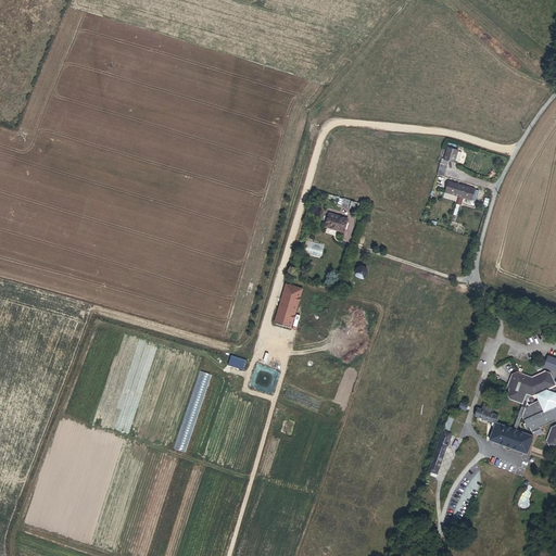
[(442,159),(438,175),(444,177),(449,161),(455,163),(456,162),(459,162),(462,153),(458,152),(458,151),(447,148),(444,160),(442,159)]
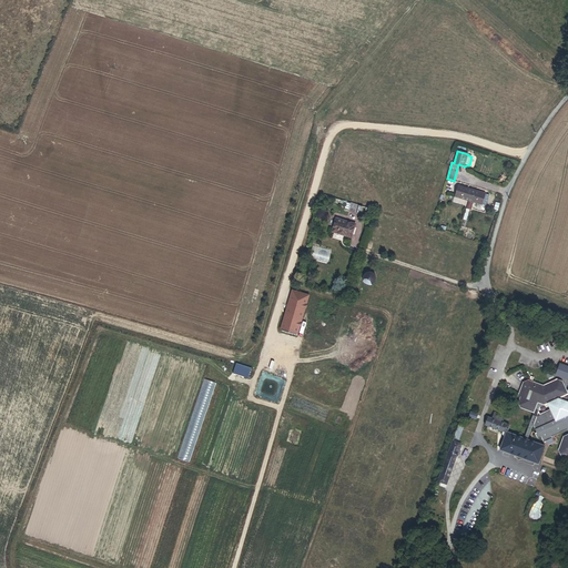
[(458,185),(455,198),(483,205),(483,203),(486,204),(488,199),(485,198),(486,194),(458,185)]
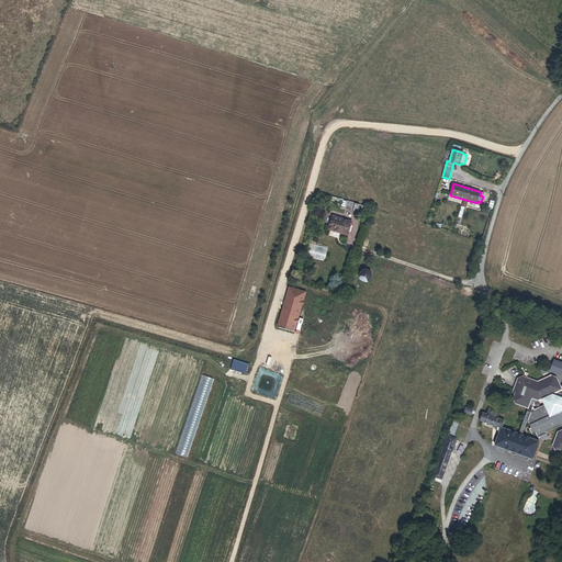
[(362,206),(351,203),(341,200),(340,203),(346,204),(344,209),(348,210),(360,214),(362,206)]
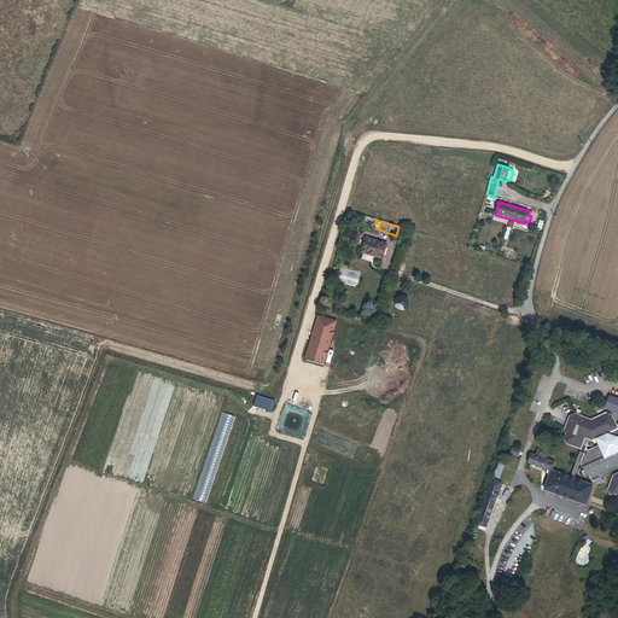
[(365,235),(361,252),(384,260),(389,243),(365,235)]
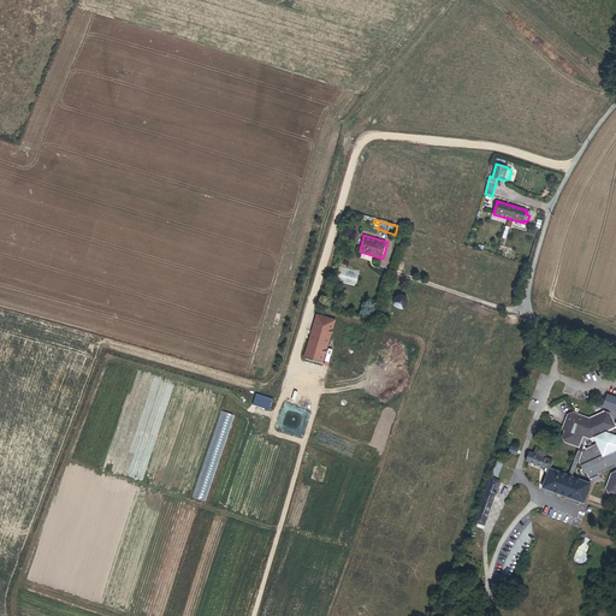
[(397,301),(397,302),(396,303),(397,304),(397,306),(397,307),(398,308),(400,309),(401,309),(402,311),(403,311),(404,311),(406,309),(407,309),(408,308),(409,308),(409,307),(410,306),(410,304),(410,303),(410,301),(409,300),(409,298),(408,298),(407,297),(406,297),(404,296),(403,296),(402,296),(401,297),(400,297),(398,298),(397,300),(397,301)]
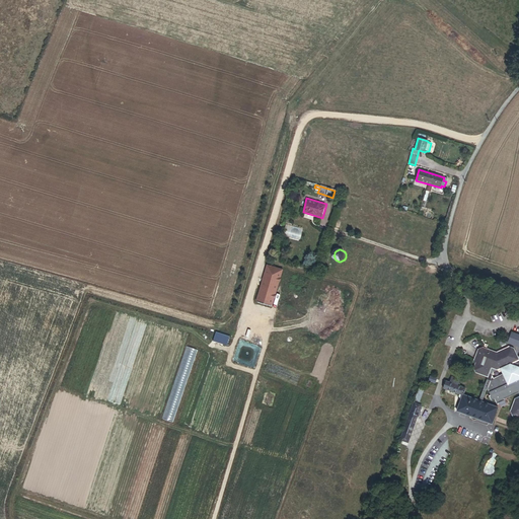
[(265,285),(278,288),(283,271),(270,267),(265,285)]
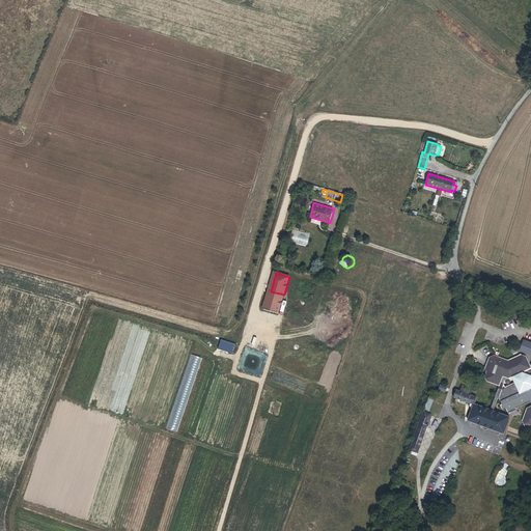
[(278,313),(284,295),(271,291),(264,309),(278,313)]
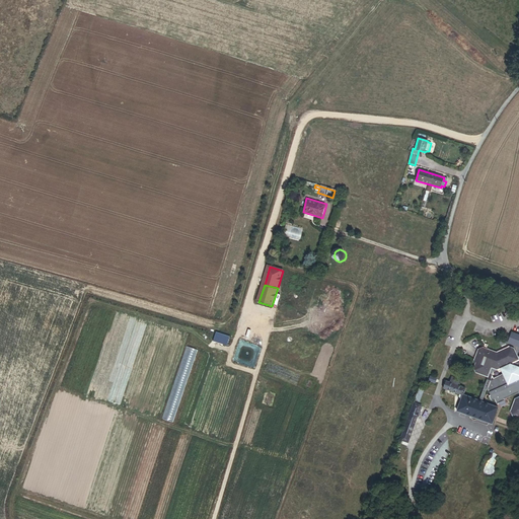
[(227,335),(220,332),(217,342),(227,345),(230,338),(226,337),(227,335)]
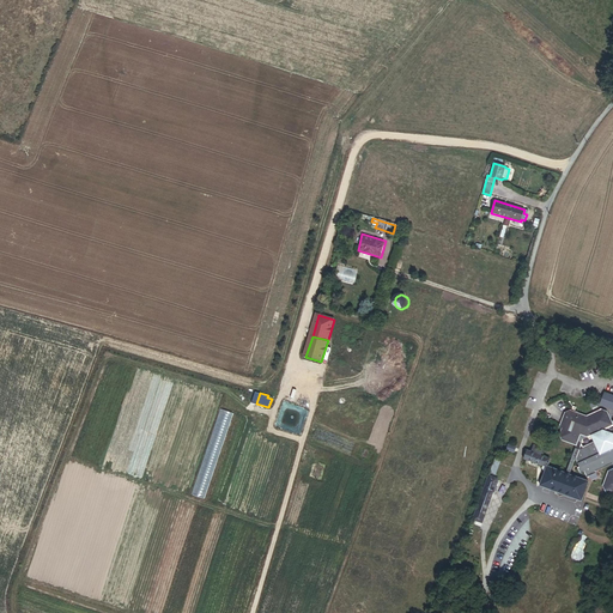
[(588,416),(571,410),(566,413),(560,428),(563,429),(560,435),(563,441),(577,445),(566,473),(570,474),(576,459),(583,439),(589,437),(604,430),(612,434),(612,469),(610,472),(605,486),(607,493),(612,496),(612,420),(612,422),(608,412),(602,410),(588,416)]
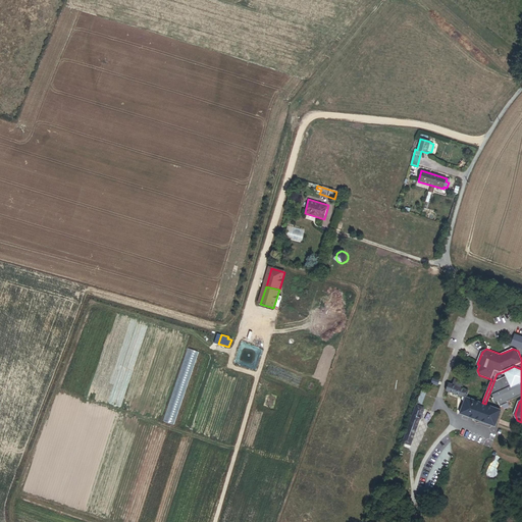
[(521,369),(514,366),(502,372),(497,374),(490,390),(491,392),(494,398),(492,399),(496,404),(499,402),(501,407),(509,404),(509,402),(521,396),(521,369)]
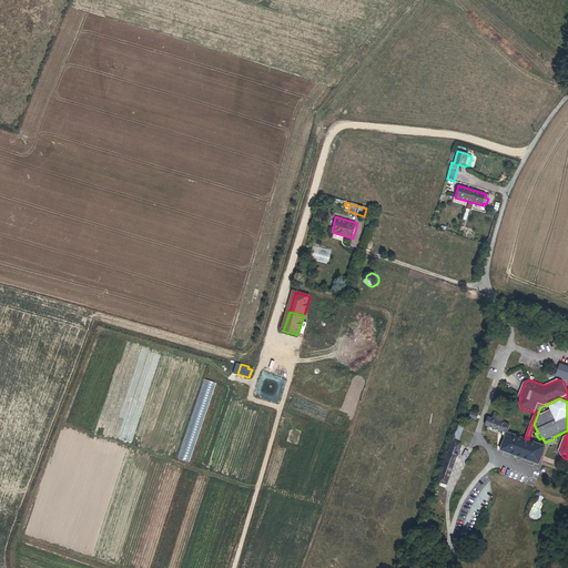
[(495,412),(493,418),(503,423),(504,418),(505,415),(495,412)]
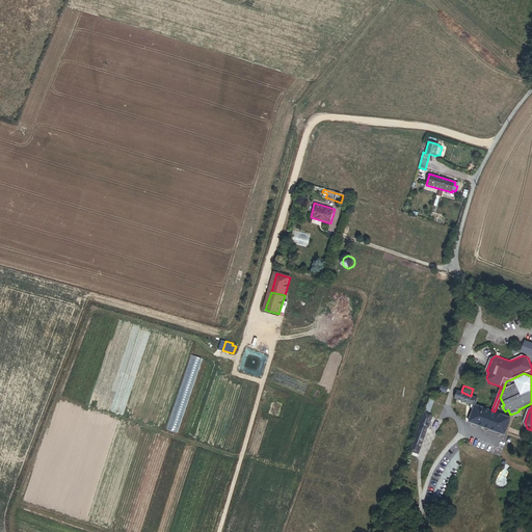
[(471,396),(461,392),(457,390),(454,398),(475,405),(475,404),(477,398),(471,396)]
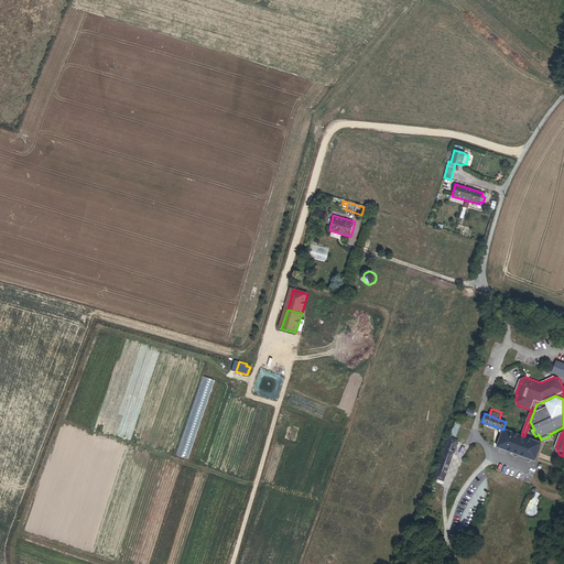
[(461,423),(456,421),(452,434),(455,435),(456,435),(461,423)]
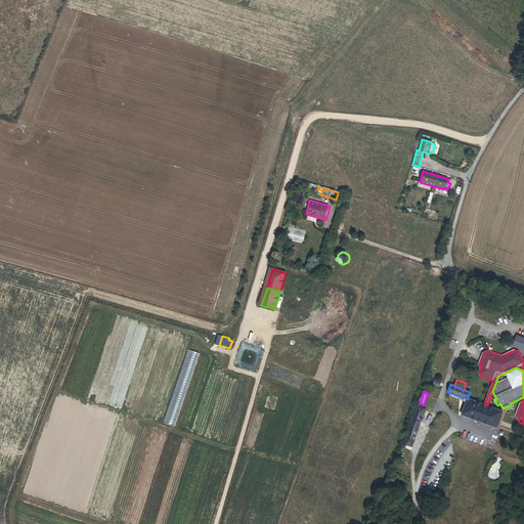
[(484,404),(468,398),(468,399),(463,415),(471,418),(471,417),(489,424),(489,425),(497,428),(504,411),(487,405),(484,404)]
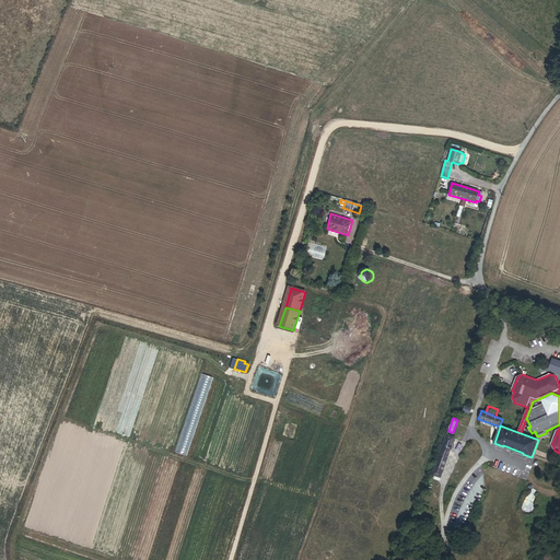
[(447,434),(432,476),(441,479),(455,438),(447,434)]
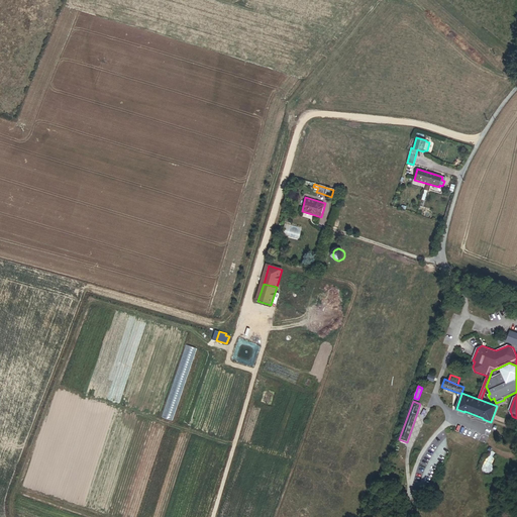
All buildings are outlined.
